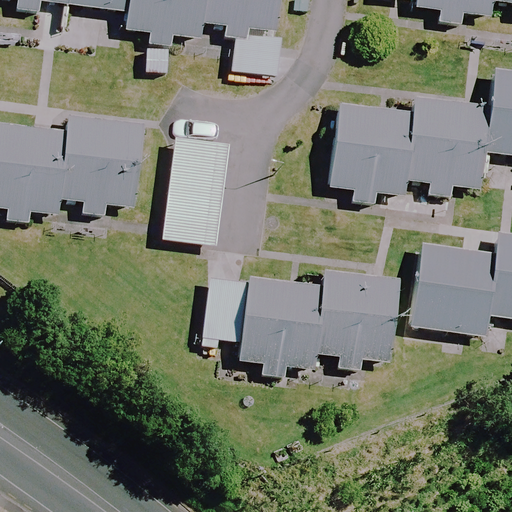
[(15,0),(15,8),(40,11),(41,0),(44,0),(67,3),(67,0),(15,0)]
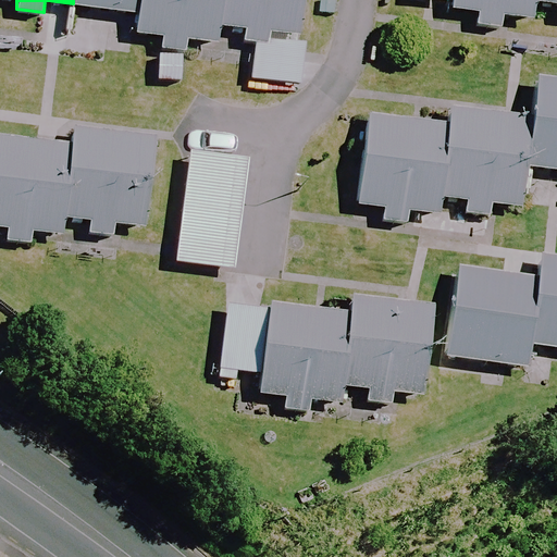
[(73,0),(73,3),(139,12),(139,0),(73,0)]
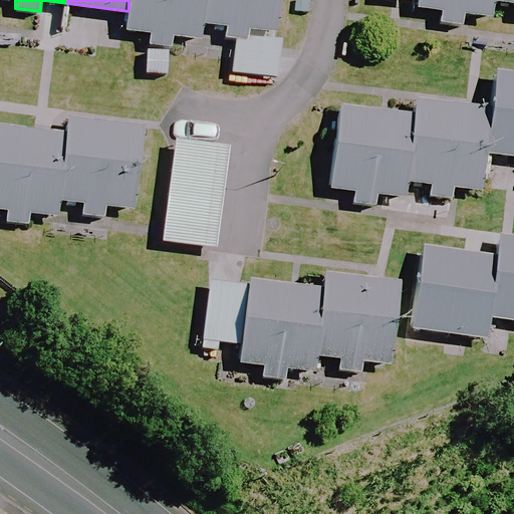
[(202,21),(204,0),(129,0),(129,11),(125,29),(151,32),(150,42),(172,45),(174,34),(200,37),(202,21)]
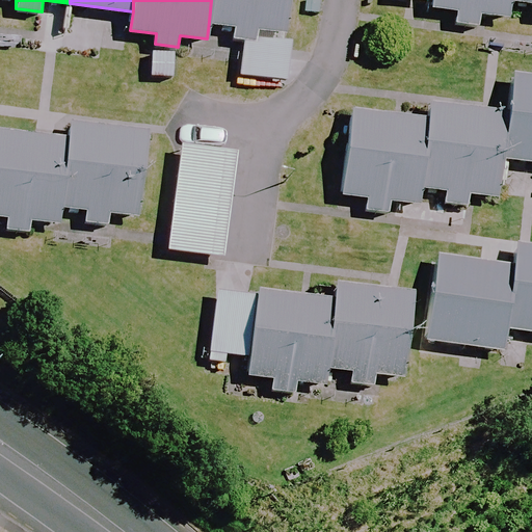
[(233,36),(258,40),(259,29),(287,32),(290,0),(211,0),(209,22),(235,25),(233,36)]
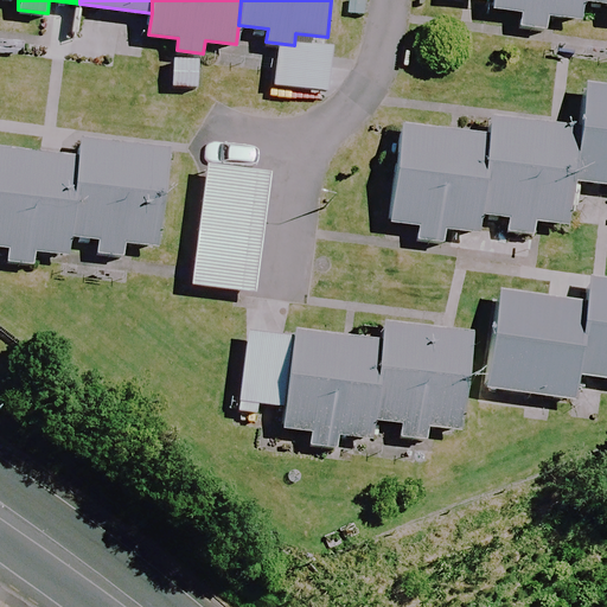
[(580,10),(580,0),(492,0),(491,19),(512,21),(511,39),(547,43),(549,21),(579,25),(580,10)]
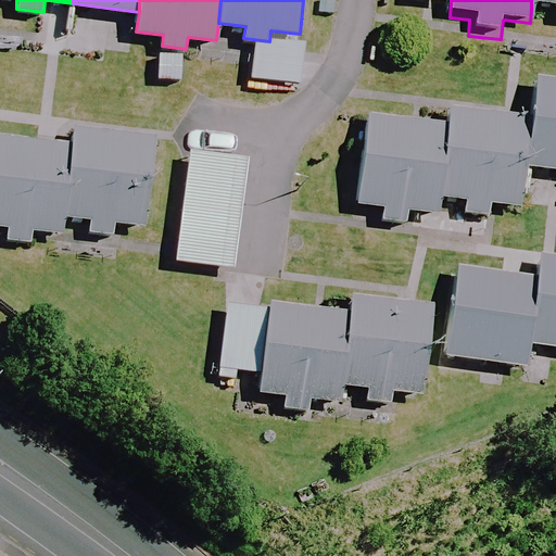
[(555,0),(531,0),(531,9),(554,11),(553,26),(555,26),(555,0)]
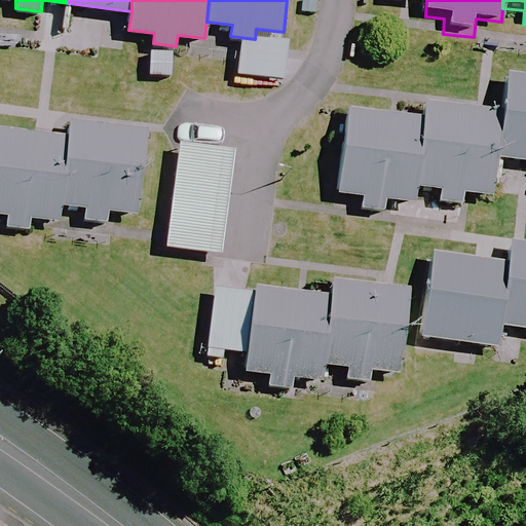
[(525,158),(525,72),(505,70),(502,109),(496,155),(525,158)]
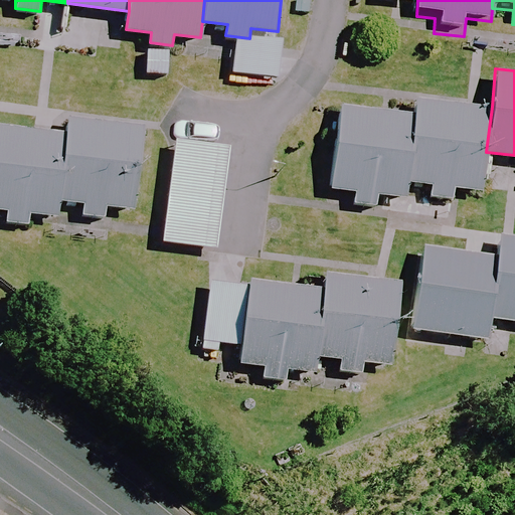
[(414,113),(406,177),(434,181),(432,194),(456,197),(457,186),(481,189),(486,152),(492,107),(416,98),(414,113)]
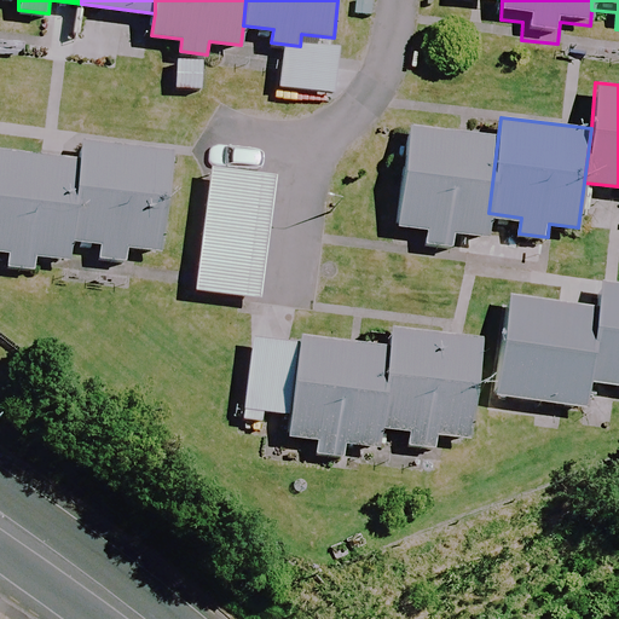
[(489,213),(498,136),(410,125),(398,224),(428,227),(426,242),(455,246),(456,232),(485,236),(489,213)]
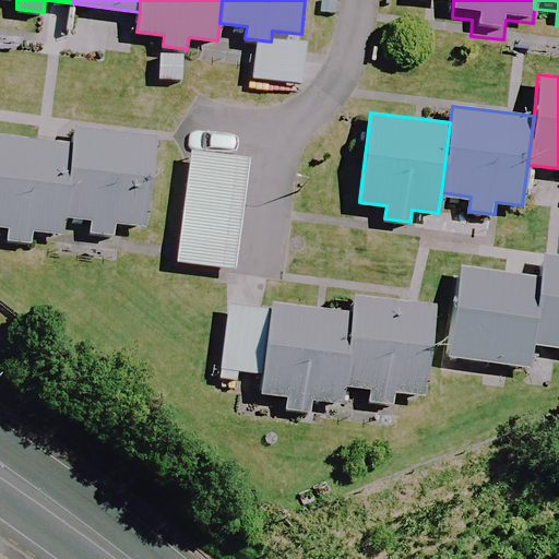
[(70,141),(62,216),(86,218),(84,235),(118,238),(120,218),(146,222),(156,134),(72,126),(70,141)]
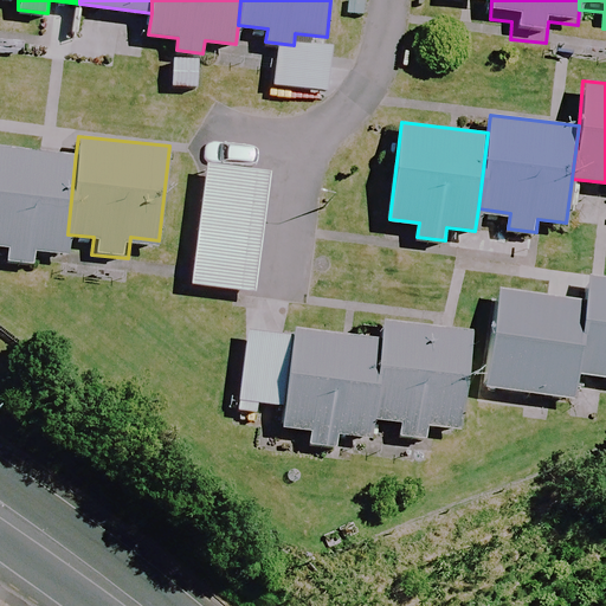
[(68,234),(76,153),(0,144),(0,246),(0,247),(0,249),(0,264),(36,268),(38,247),(66,250),(68,234)]
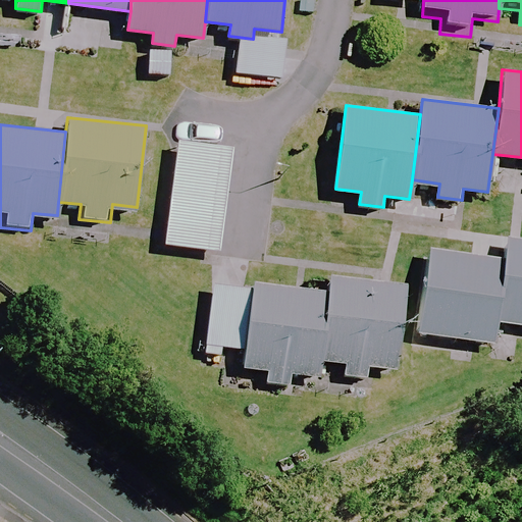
[(235,147),(177,139),(162,247),(219,255),(235,147)]
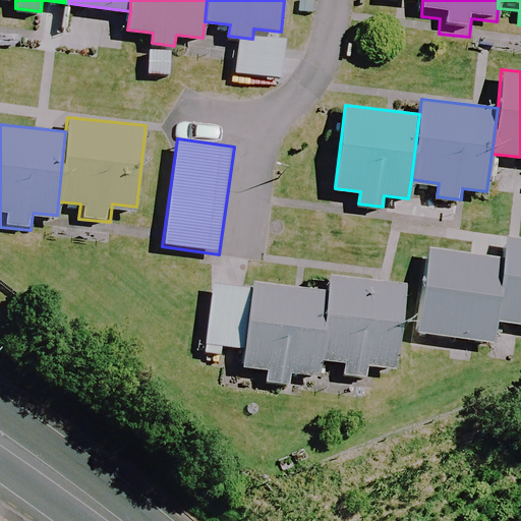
[(503,254),(495,323),(520,326),(520,239),(505,237),(503,254)]
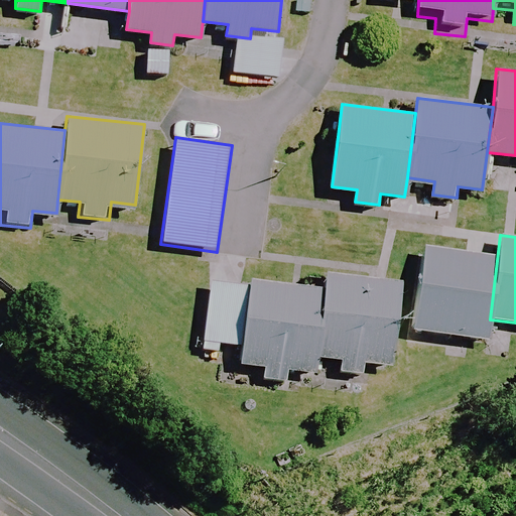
[(490,319),(498,252),(423,244),(414,329),(489,338),(490,319)]
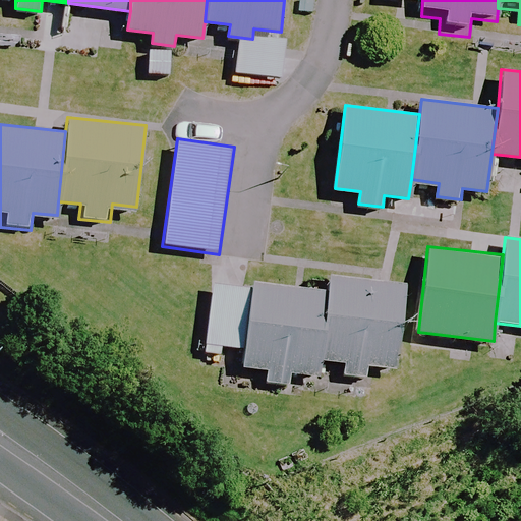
[(324,302),(317,370),(339,372),(338,387),(368,391),(370,372),(396,374),(404,293),(326,285),(324,302)]
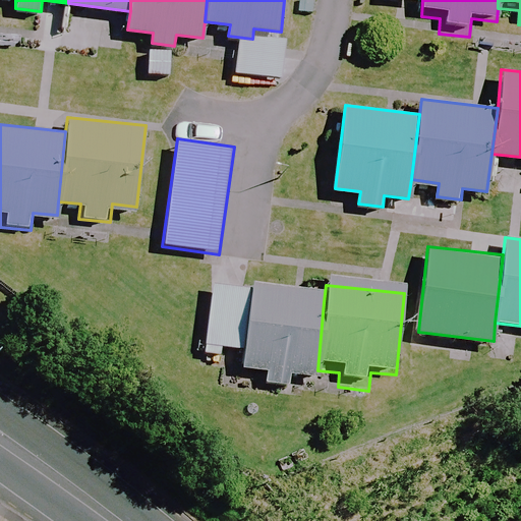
[(317,370),(324,302),(249,294),(210,291),(204,359),(242,362),(240,380),(259,382),(257,396),(289,399),(291,382),(315,384),(317,370)]
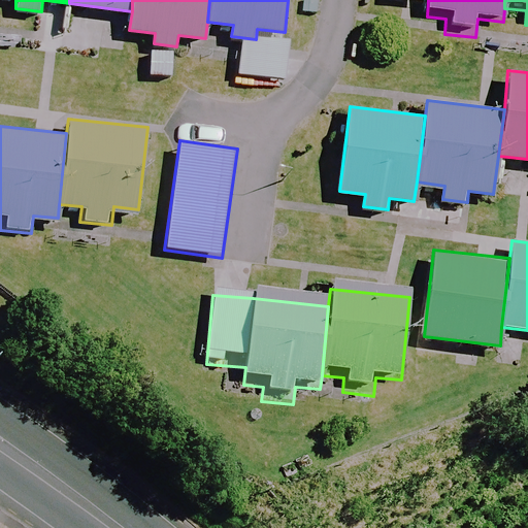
All buildings are outlined.
